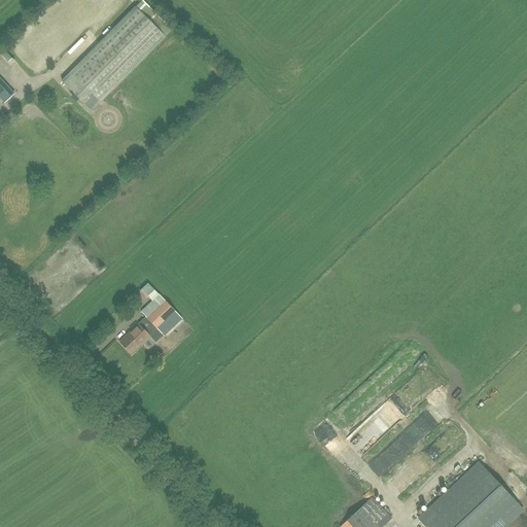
[(100,103),(166,37),(136,7),(70,73),(69,73),(62,80),(92,111),(100,103)]
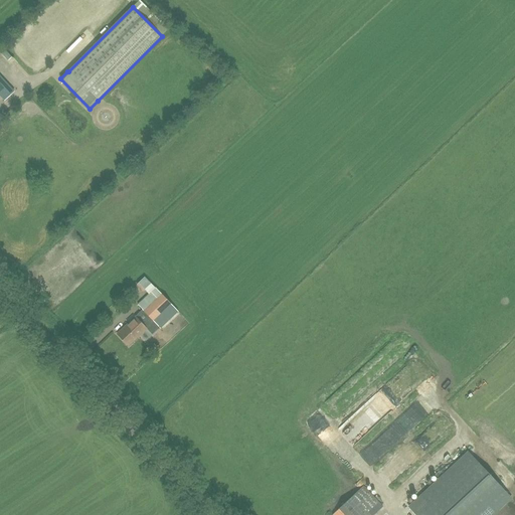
[(5,51),(1,55),(13,68),(17,64),(5,51)]
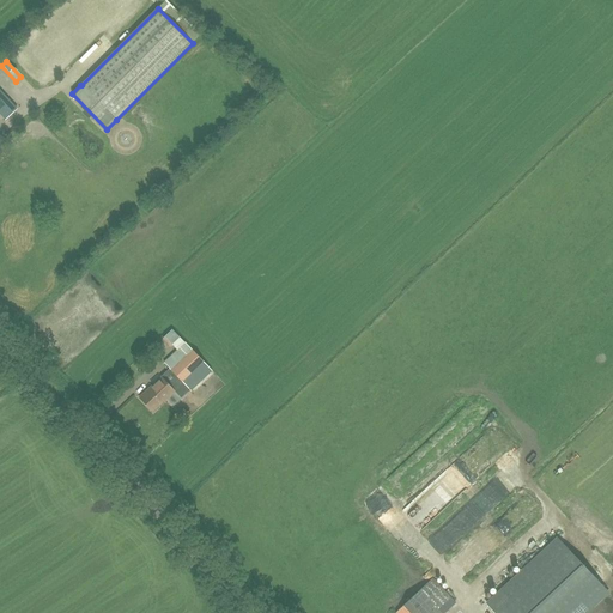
[(0,86),(0,111),(10,121),(22,109),(0,86)]
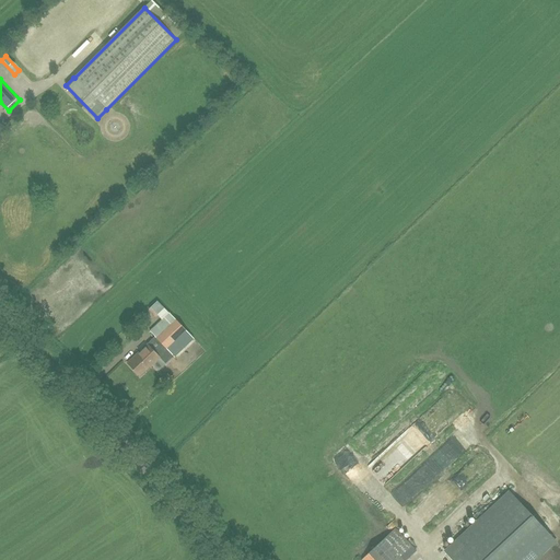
[(150,308),(161,321),(150,331),(155,337),(127,363),(140,376),(160,358),(165,363),(173,357),(174,357),(193,338),(158,301),(150,308)]
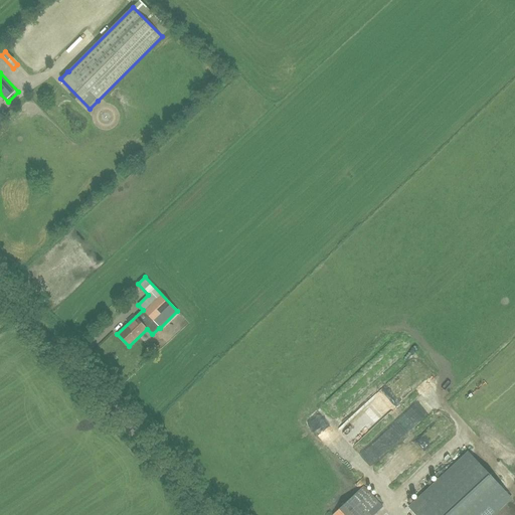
[(414,361),(403,372),(413,381),(402,392),(408,398),(430,375),(414,361)]
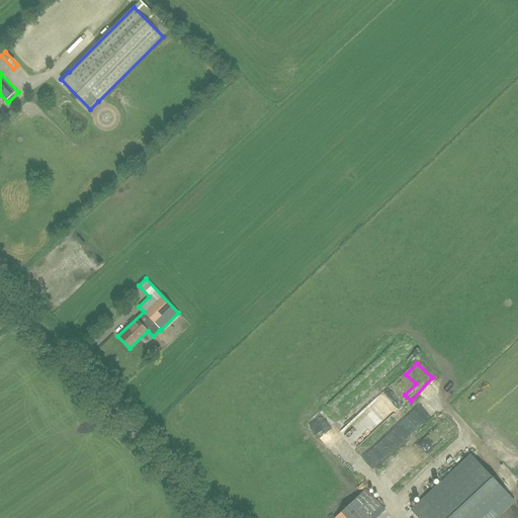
[(406,419),(383,442),(394,451),(416,428),(406,419)]
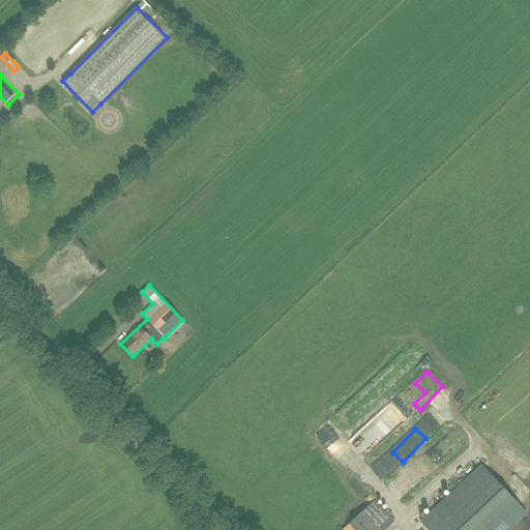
[(481,466),(420,523),(427,529),(506,529),(525,512),(503,489),(481,466)]
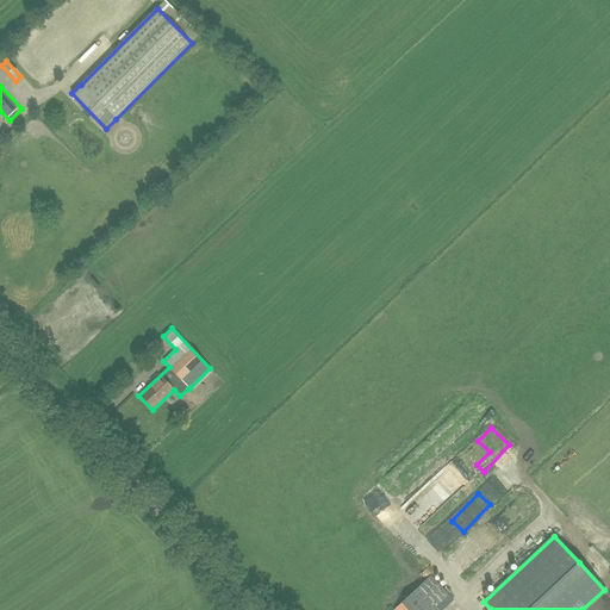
[(393,609),(442,609),(453,601),(431,576),(393,609)]
